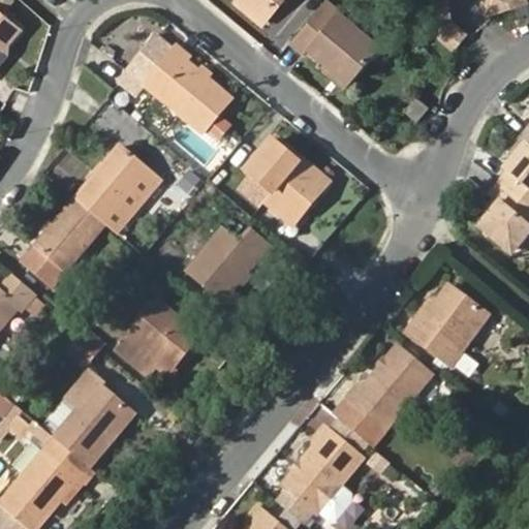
[(262,11),(248,0),(237,0),(258,17),(262,11)]
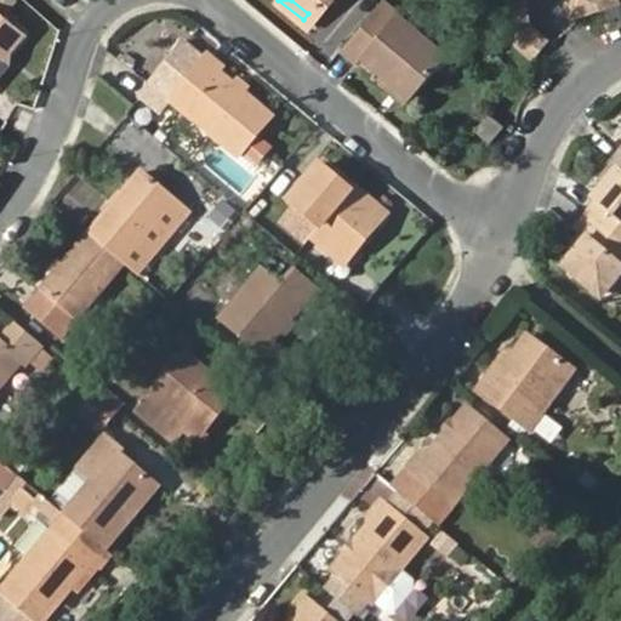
[(291,0),(308,13),(319,0),(291,0)]
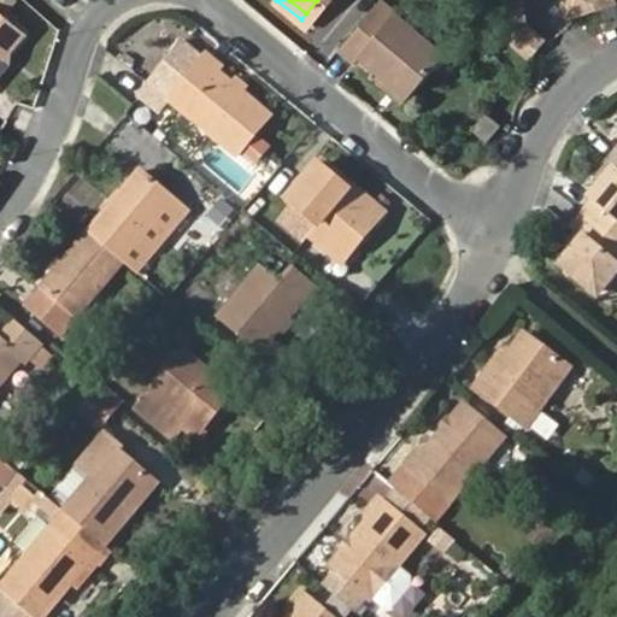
[(444,47),(386,0),(376,0),(340,45),(357,59),(362,52),(409,89),(444,47)]
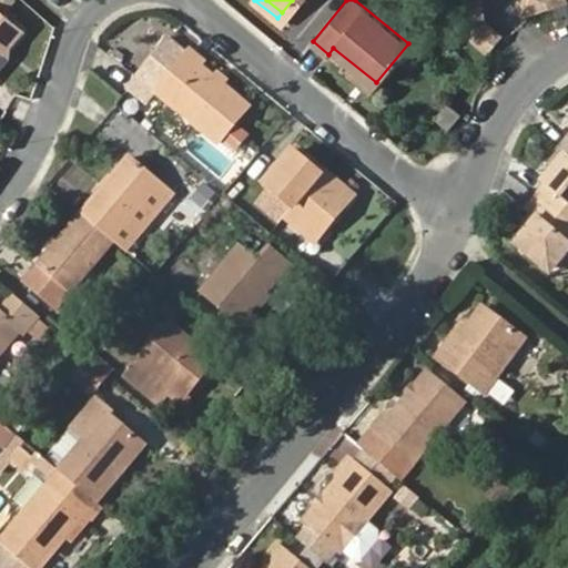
[(448,0),(454,26),(462,24),(484,20),(479,0),(448,0)]
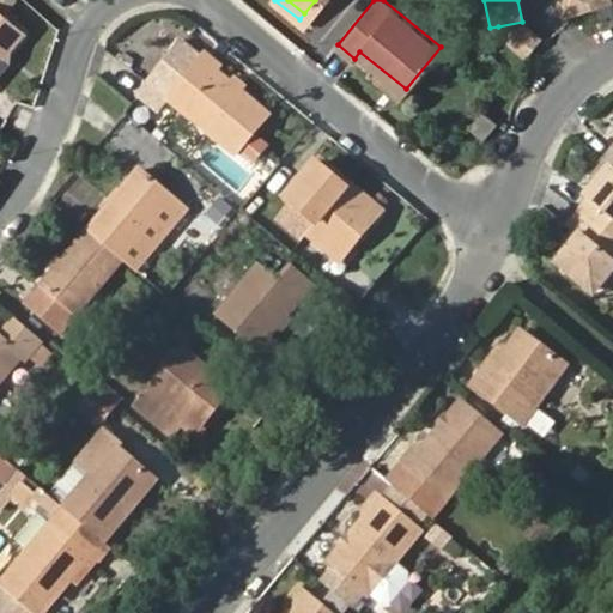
[(553,0),(559,18),(593,5),(590,0),(553,0)]
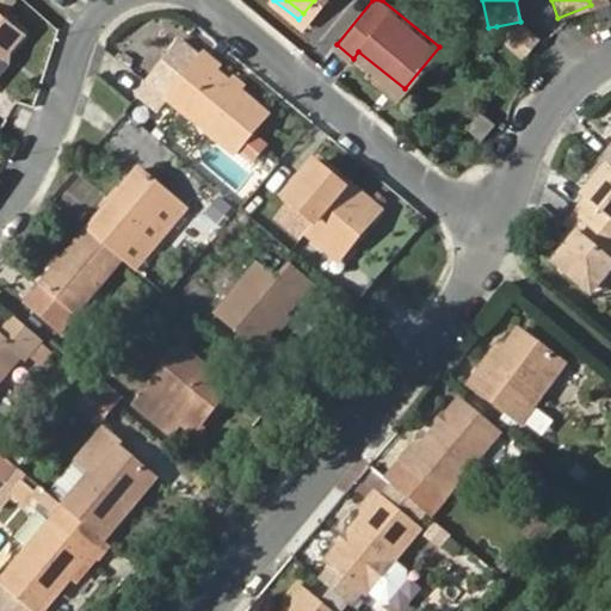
[(0,10),(0,66),(8,56),(2,51),(23,29),(0,10)]
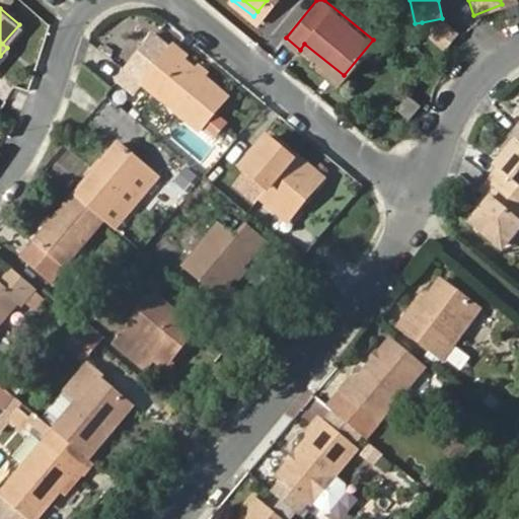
[(422,22),(426,38),(443,50),(447,46),(448,44),(454,34),(442,18),(422,22)]
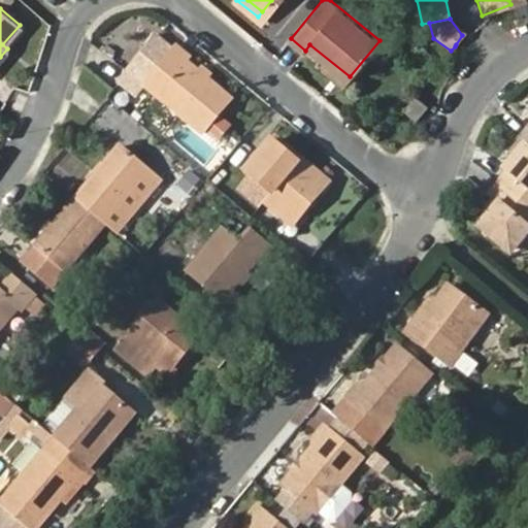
[(188,60),(175,50),(159,36),(132,70),(205,130),(233,97),(209,77),(200,70),(188,60)]
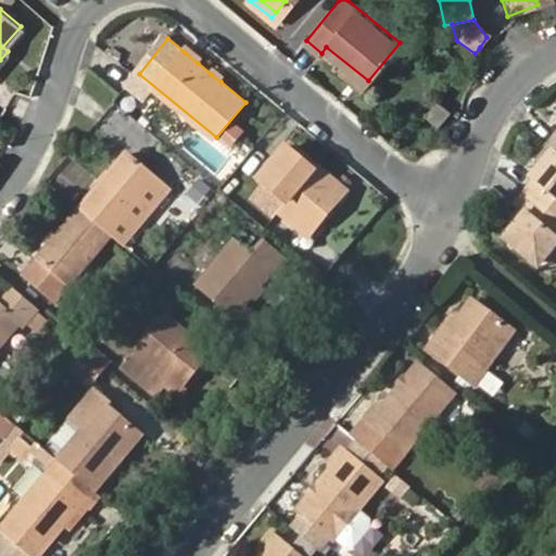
[(326,47),(321,53),(364,87),(368,80),(326,47)]
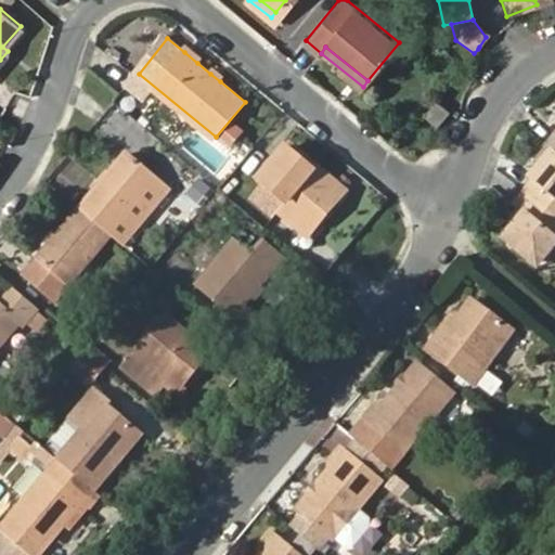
[(188,48),(184,52),(197,63),(202,59),(188,48)]
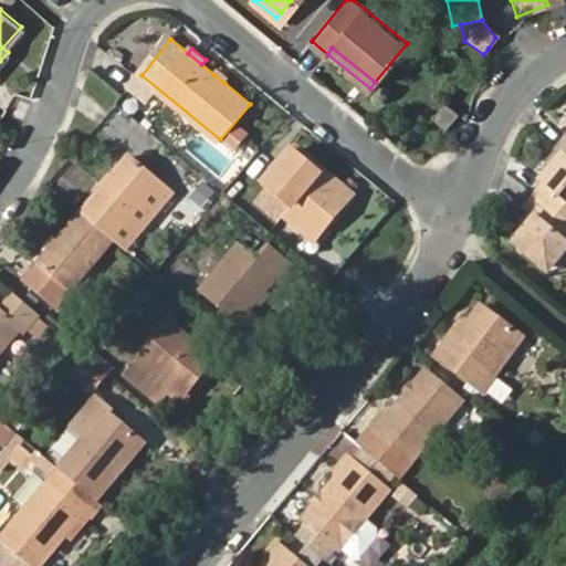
[(215,75),(224,83),(228,79),(218,71),(215,75)]
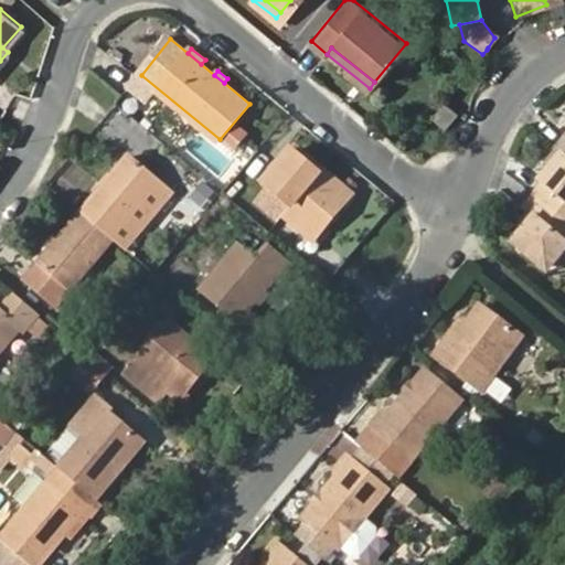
[(443,102),(432,116),(444,127),(456,113),(443,102)]
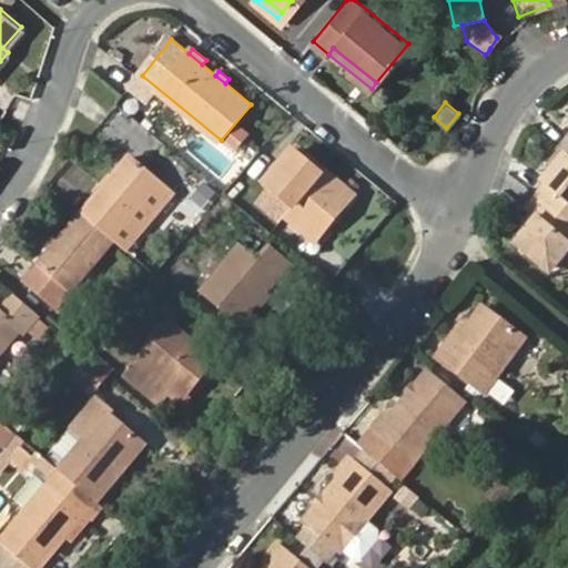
[(567,133),(555,149),(557,151),(563,155),(567,160),(567,133)]
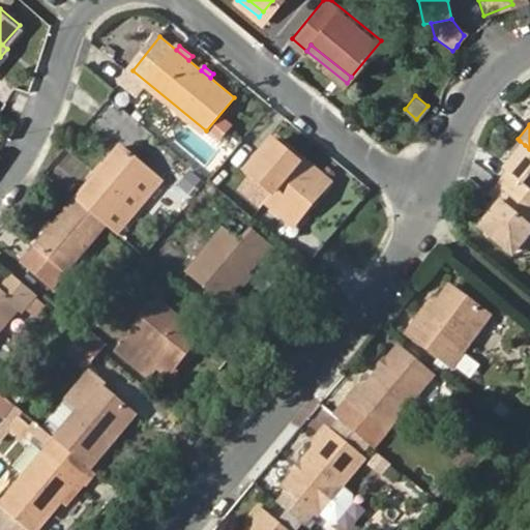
[(275,134),(271,139),(298,160),(302,156),(275,134)]
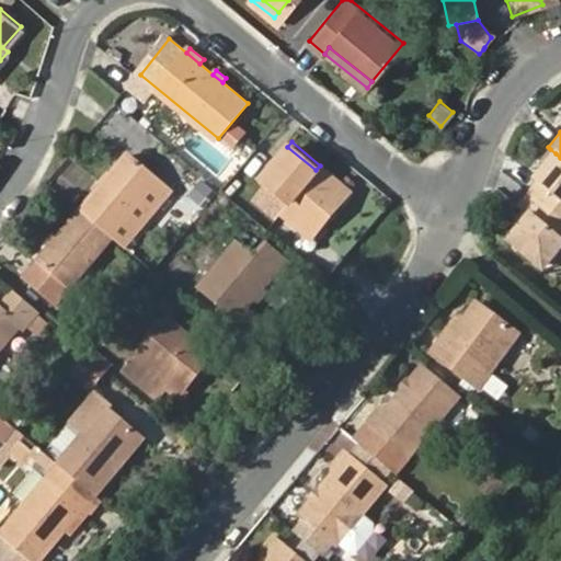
[(316,170),(287,147),(261,178),(267,184),(255,197),(277,216),(282,212),(312,237),(350,191),(320,165),(316,170)]
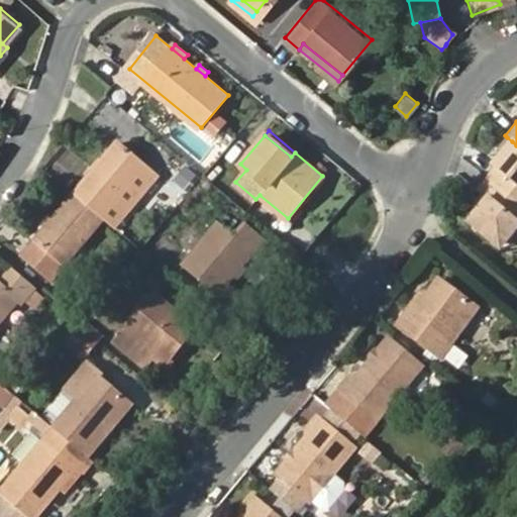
[(505,150),(512,141),(507,137),(499,146),(505,150)]
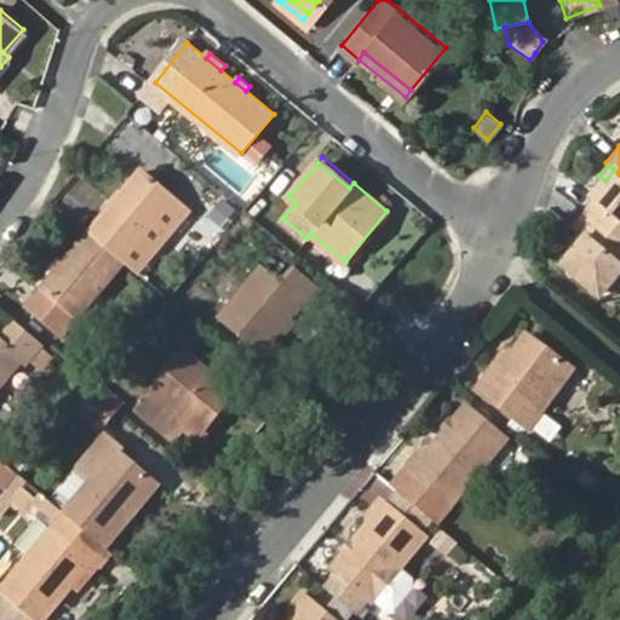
[(142,170),(90,231),(125,260),(138,273),(190,211),(142,170)]
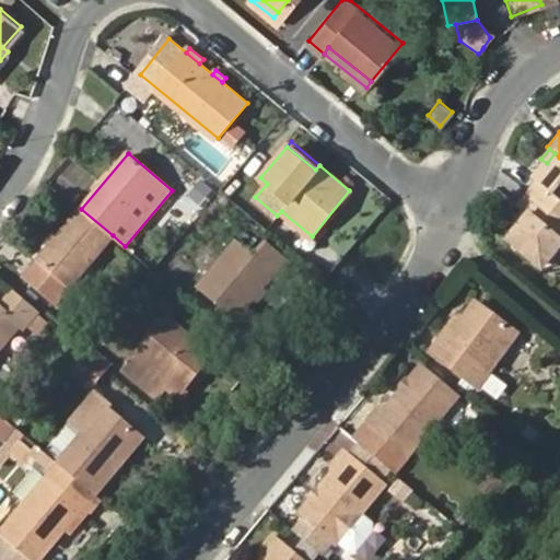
[(538,182),(527,194),(551,213),(559,221),(559,158),(555,153),(547,163),(535,177),(538,182)]
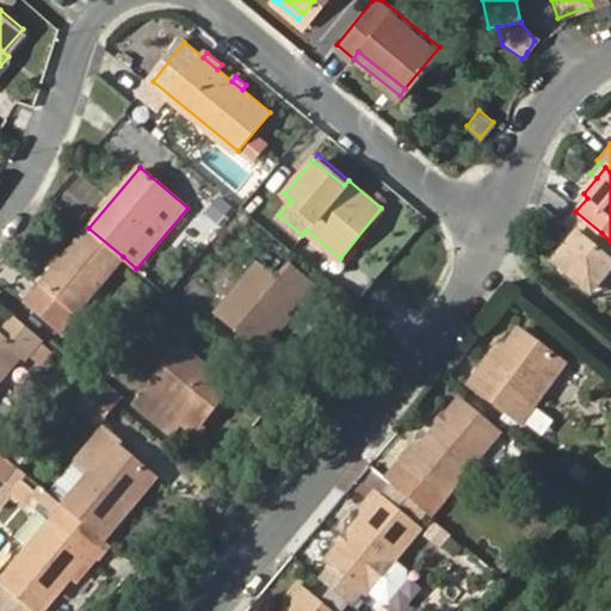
[(610,241),(602,233),(575,211),(563,226),(571,232),(575,235),(565,247),(553,261),(584,289),(594,276),(603,281),(610,269),(610,241)]
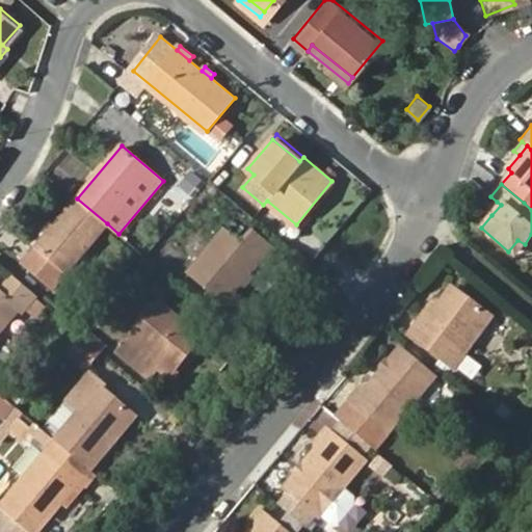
[(107,223),(77,198),(36,248),(24,263),(54,287),(107,223)]
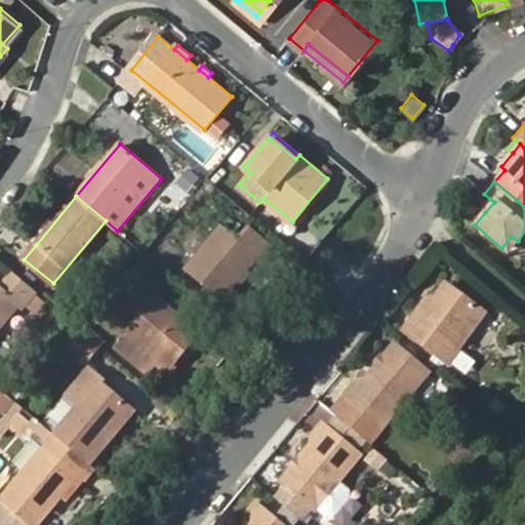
[(494,202),(490,199),(481,209),(485,212),(494,202)]
